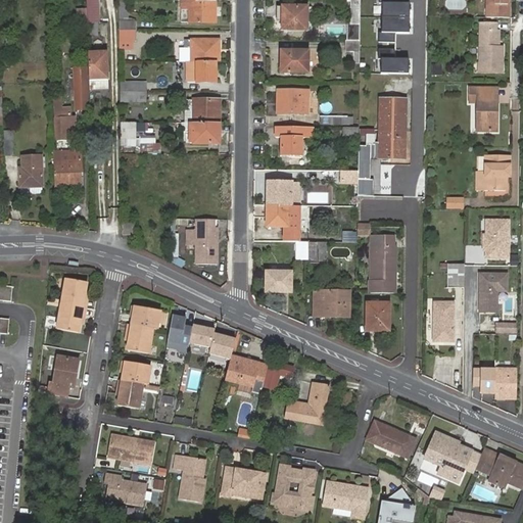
[(97,0),(86,0),(87,24),(88,36),(98,36),(98,24),(97,0)]
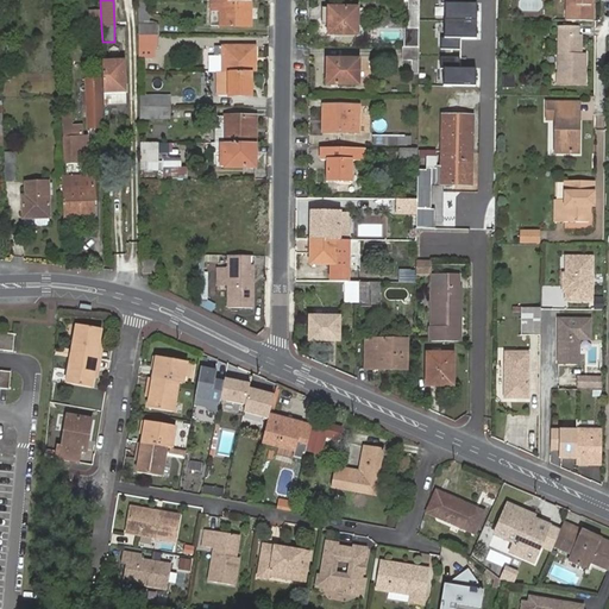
[(405,27),(405,48),(419,48),(419,0),(401,0),(402,2),(408,2),(408,29),(405,27)]
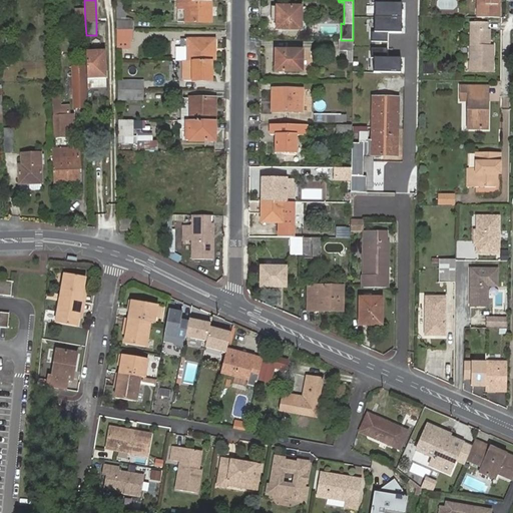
[(478,0),(478,17),(500,17),(499,0),(478,0)]
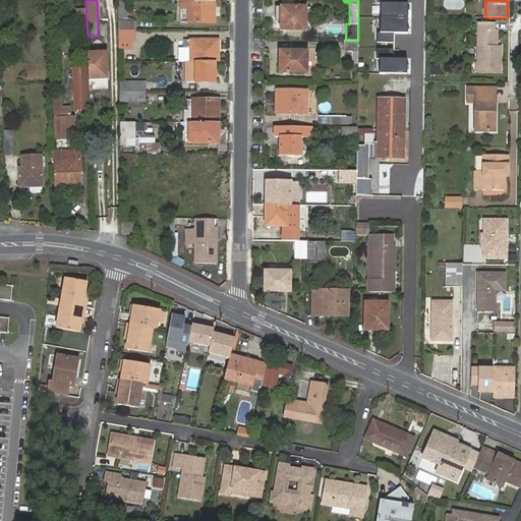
[(187,1),(181,1),(181,23),(189,23),(189,1),(187,1)]
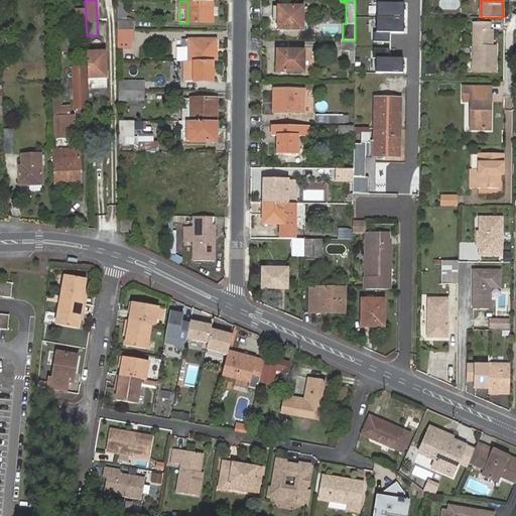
[(187,1),(187,23),(214,23),(214,2),(192,1),(187,1)]
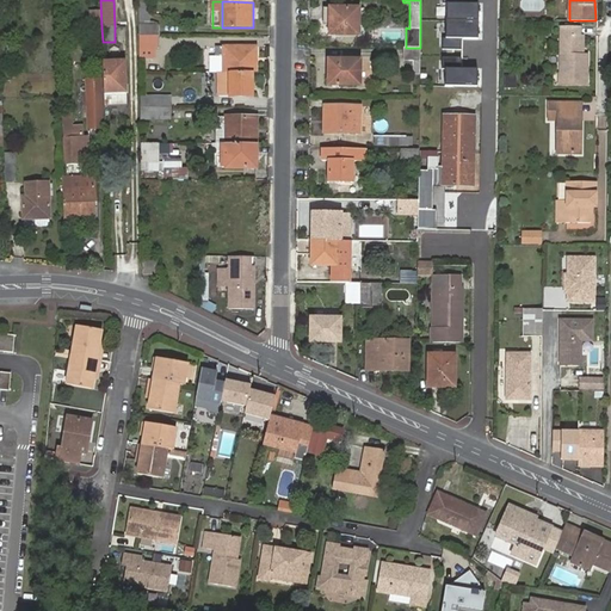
[(477,5),(445,4),(445,22),(477,22),(477,5)]
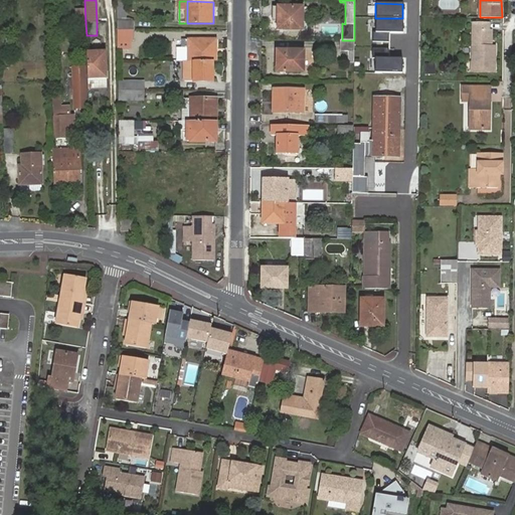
[(282,21),(281,29),(303,30),(302,7),(273,6),(273,21),(278,21),(282,21)]
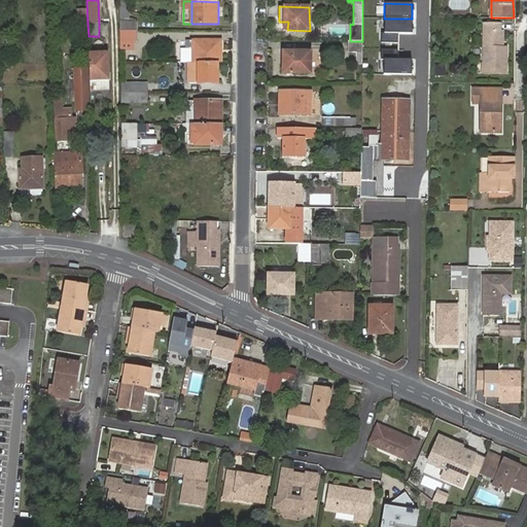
[(412,19),(384,18),(384,33),(412,33),(412,19)]
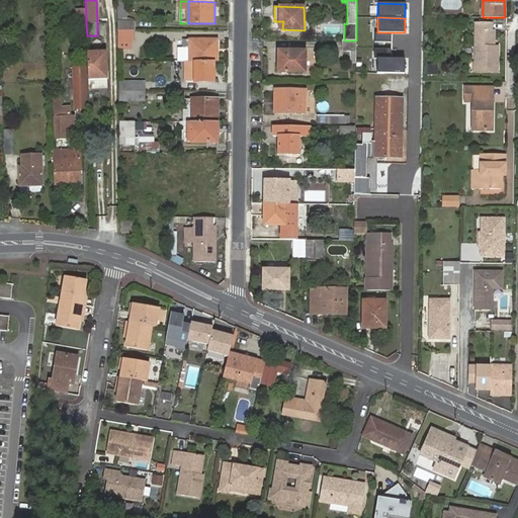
[(136,22),(117,22),(118,31),(135,31),(136,31),(136,22)]
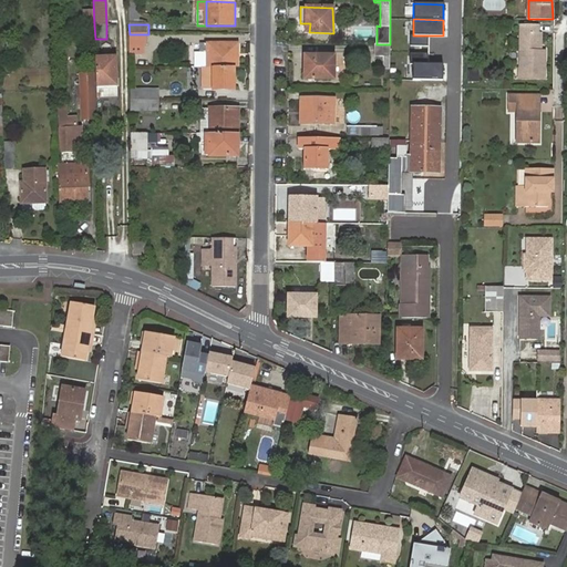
[(538,50),(538,32),(538,26),(522,24),(521,68),(521,78),(545,79),(545,68),(545,50),(542,50),(538,50)]
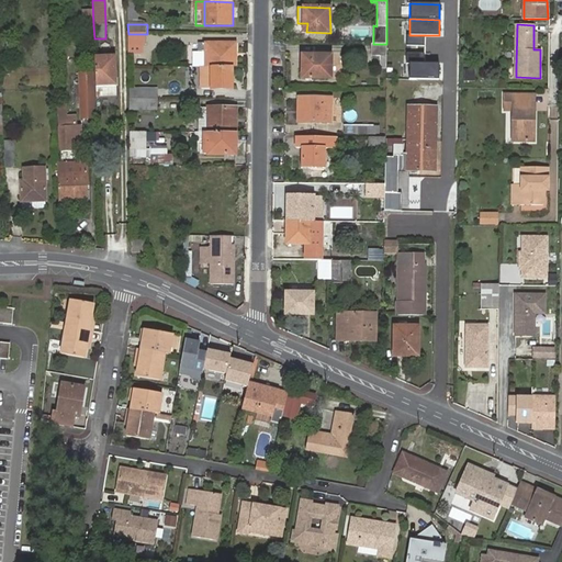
[(146,34),(128,34),(128,45),(142,45),(146,46),(146,34)]
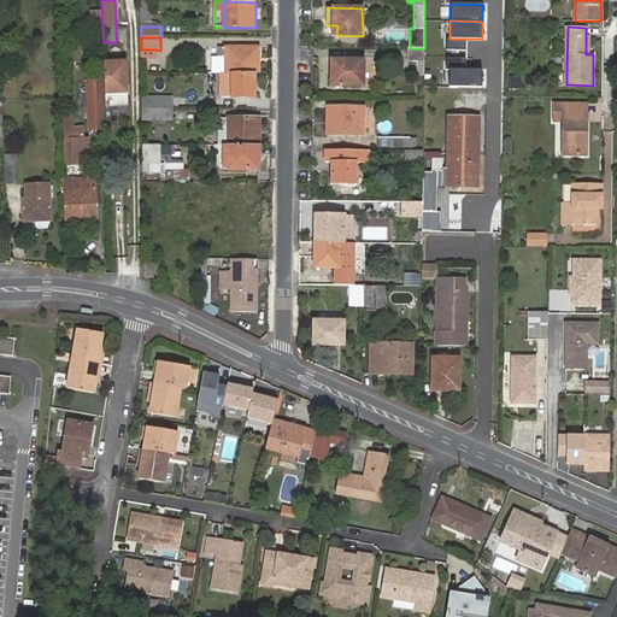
[(465,39),(446,39),(446,51),(465,51),(465,39)]
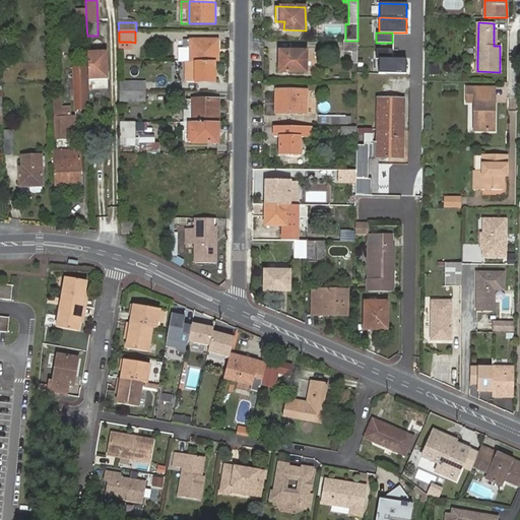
[(187,62),(190,62),(196,62),(214,62),(214,50),(218,50),(218,41),(184,41),(184,50),(180,50),(180,62),(187,62)]
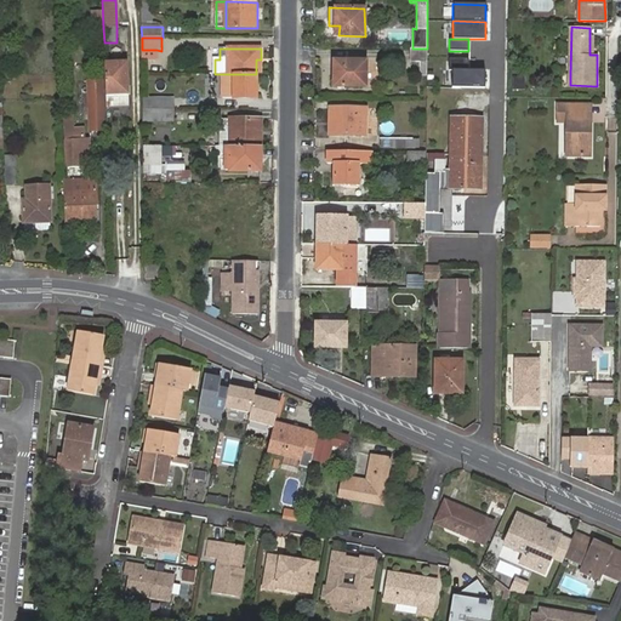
[(411,61),(427,61),(427,49),(412,49),(411,61)]
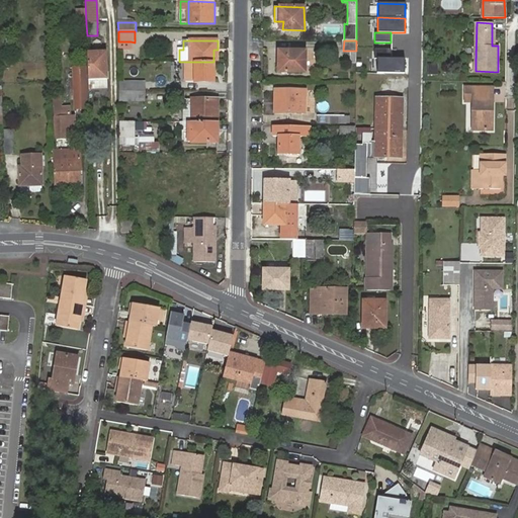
[(131,41),(118,41),(118,52),(131,53),(131,41)]
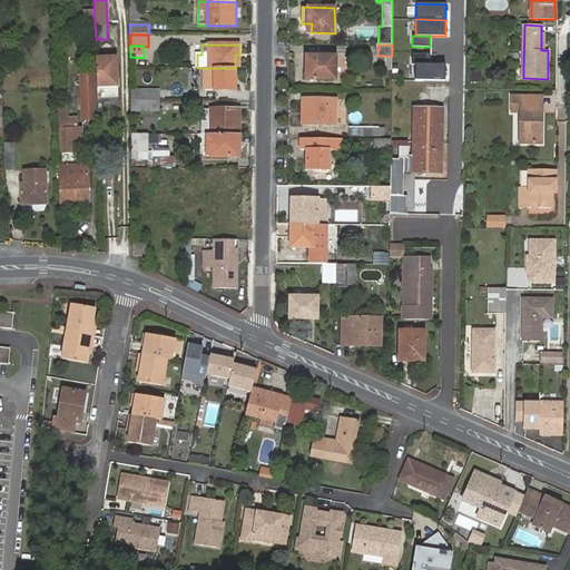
[(431,53),(413,53),(413,65),(431,65),(431,53)]
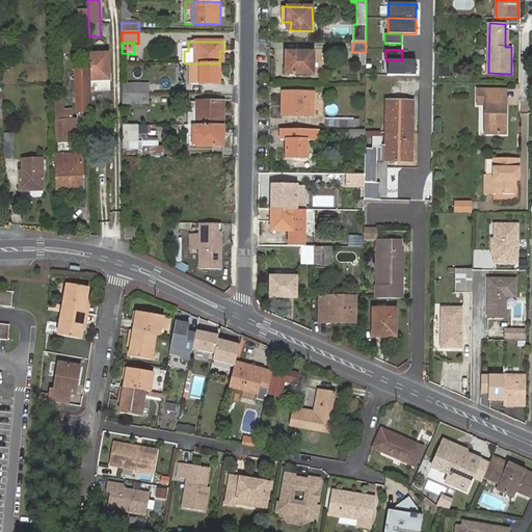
[(294,58),(286,58),(286,74),(314,75),(314,53),(295,53),(294,58)]
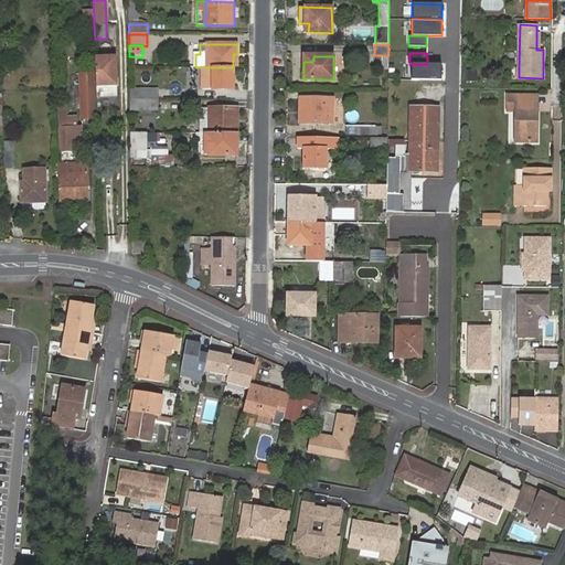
[(114,57),(95,59),(96,74),(96,85),(115,84),(114,57)]
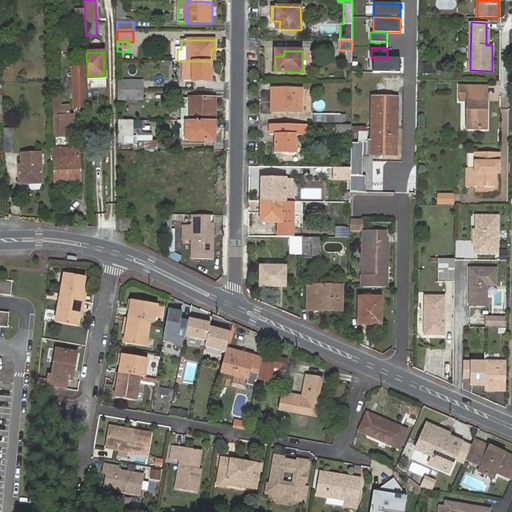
[(399,58),(372,58),(372,72),(399,73),(399,58)]
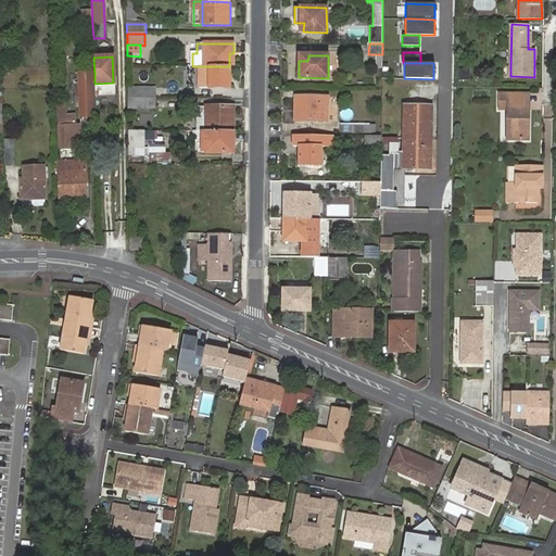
[(203,66),(200,66),(199,89),(209,89),(210,66),(203,66)]
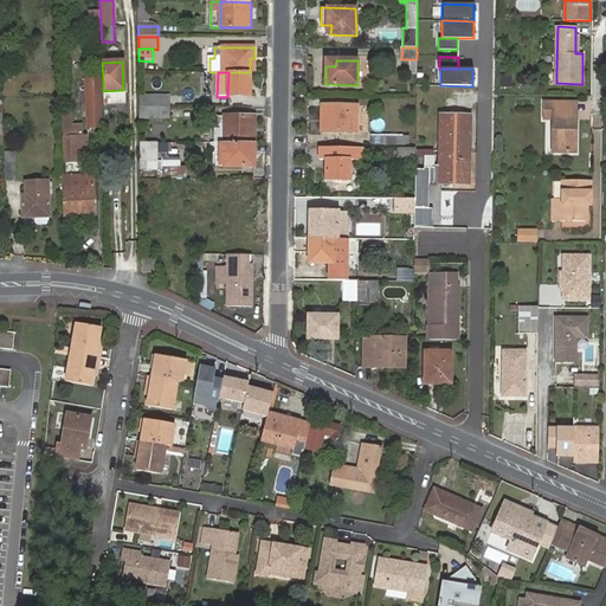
[(250,72),(229,72),(227,97),(250,97),(250,72)]
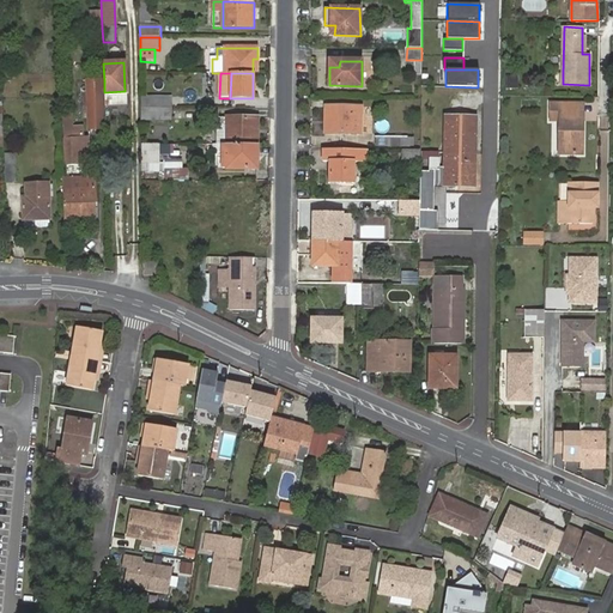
[(505,87),(517,87),(517,77),(505,77),(505,87)]
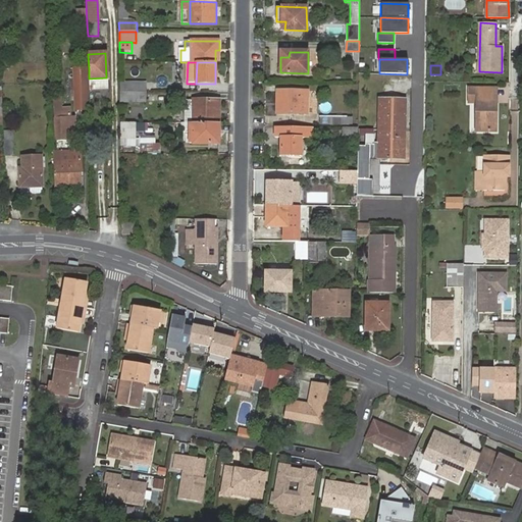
[(87,68),(72,69),(75,110),(89,110),(87,68)]
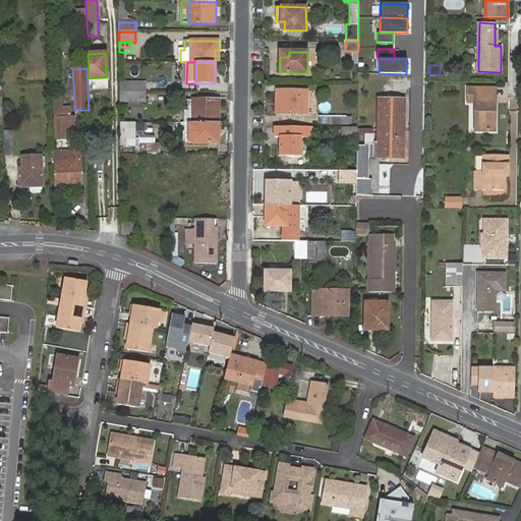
[(146,83),(127,83),(127,93),(146,93),(146,83)]
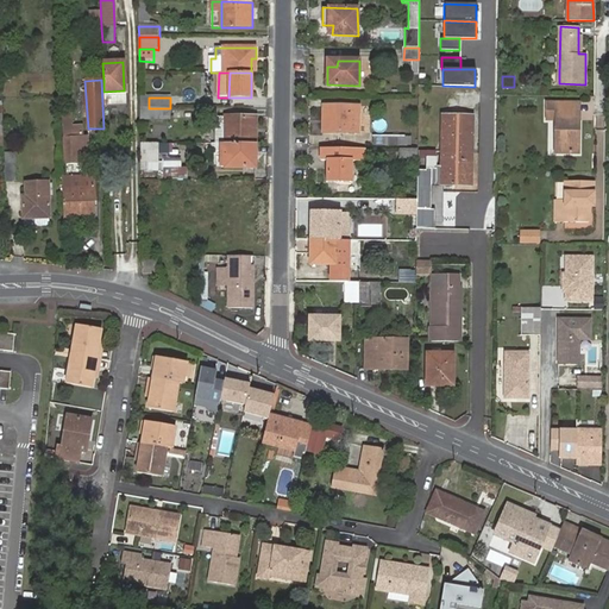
[(575,132),(578,131),(579,120),(576,120),(577,102),(556,102),(556,120),(554,154),(578,154),(578,142),(575,142),(575,132)]
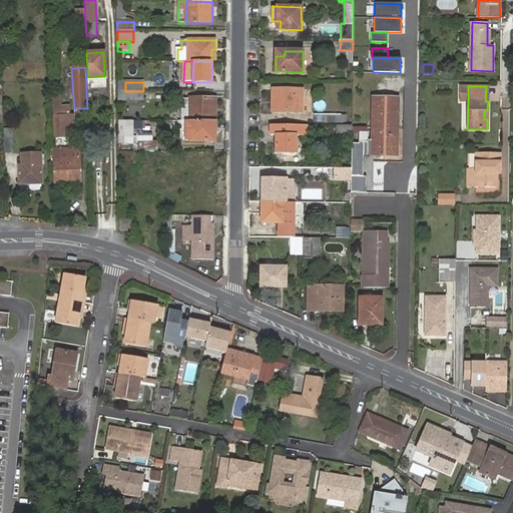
[(274,90),(273,102),(278,102),(277,112),(303,112),(303,90),(274,90)]
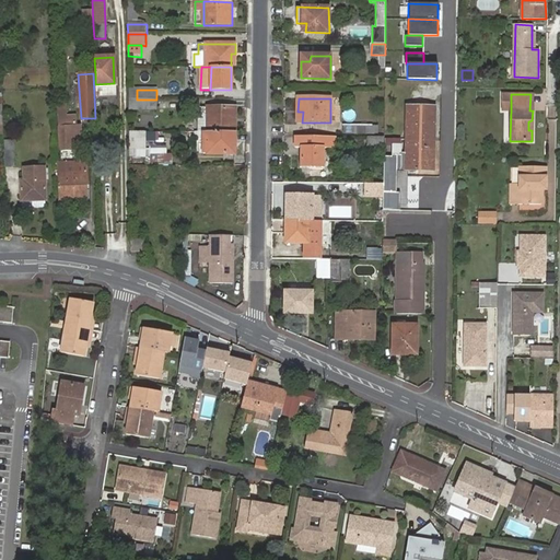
[(156,100),(137,100),(137,111),(155,112),(156,100)]
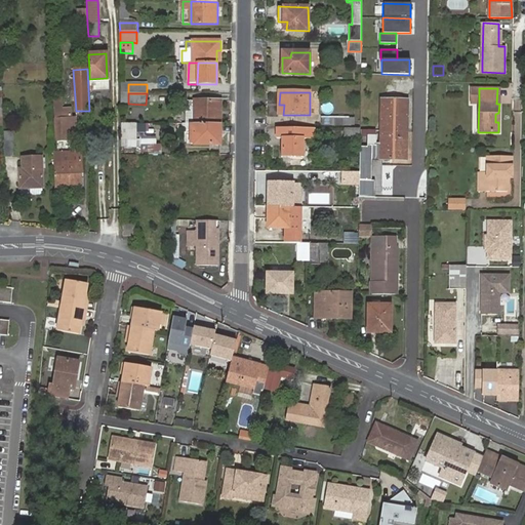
[(186,124),(194,124),(195,124),(221,125),(221,102),(194,102),(194,109),(187,109),(186,124)]
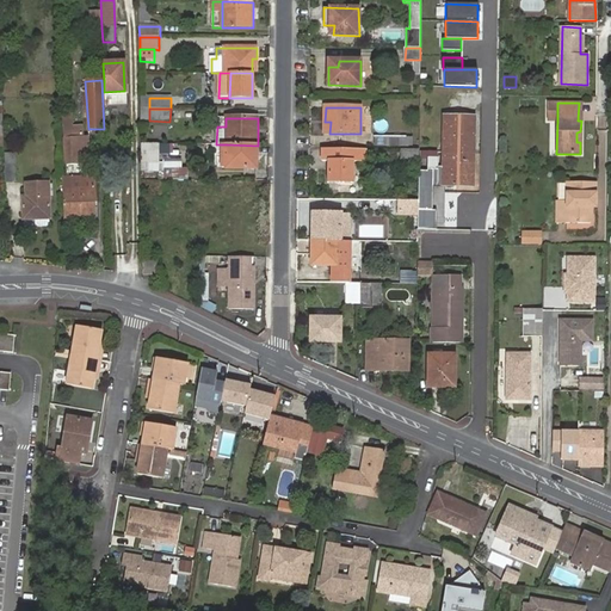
[(418,230),(438,232),(438,211),(433,211),(434,183),(438,183),(438,185),(475,187),(476,118),(445,118),(445,154),(445,160),(438,160),(430,160),(430,172),(419,172),(418,203),(418,213),(418,230)]
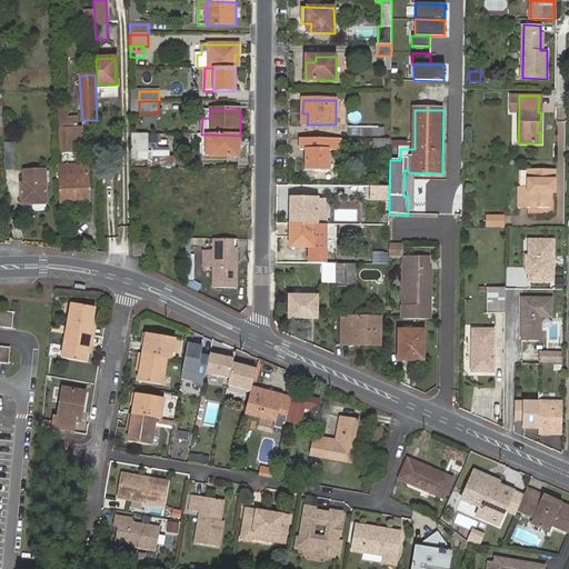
[(61,122),(62,155),(73,155),(73,145),(80,145),(79,122),(67,122),(61,122)]
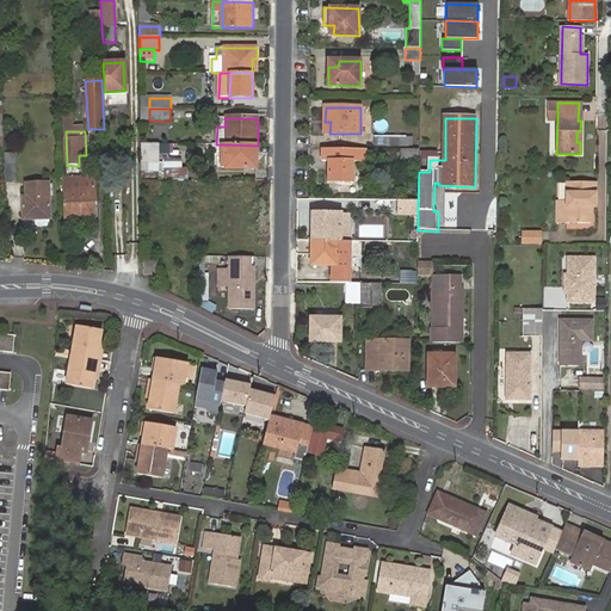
[(412,147),(413,137),(374,136),(374,144),(412,147)]
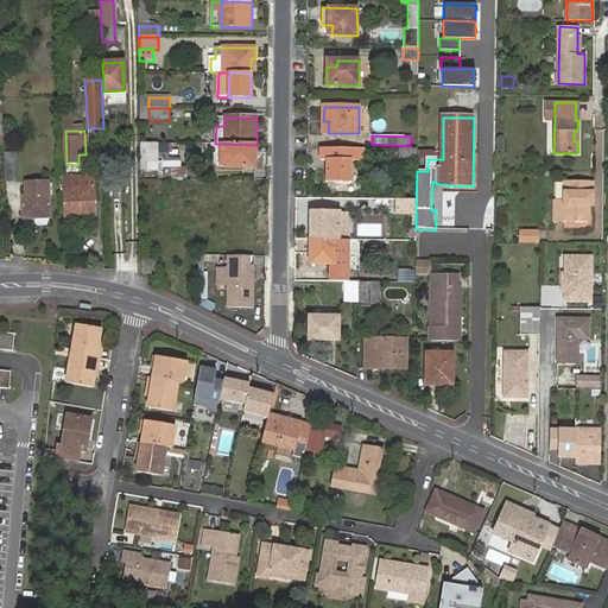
[(257,145),(226,144),(226,168),(255,169),(257,145)]
